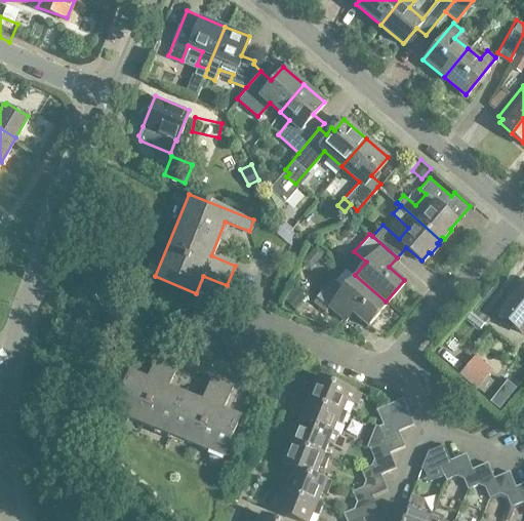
[(315,243),(304,256),(310,263),(316,256),(320,261),(326,253),(315,243)]
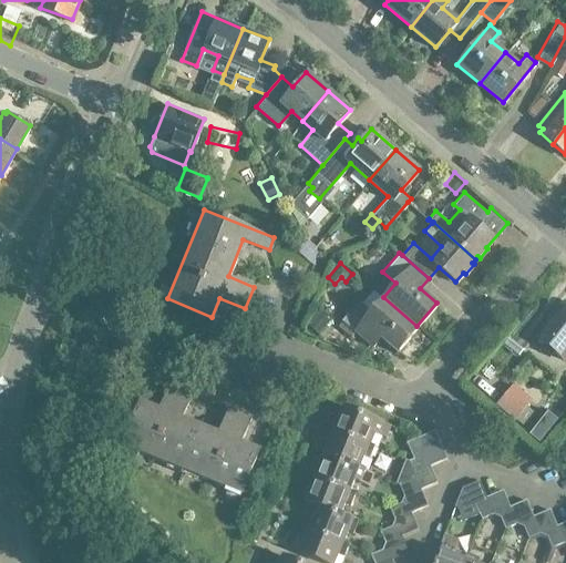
[(417,326),(383,297),(370,311),(358,300),(338,324),(351,335),(354,331),(371,345),(379,335),(395,350),(417,326)]
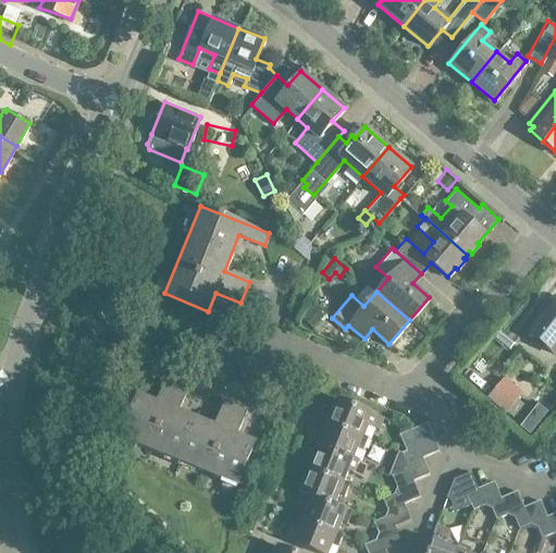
[(555,304),(550,299),(526,330),(553,352),(555,346),(555,304)]
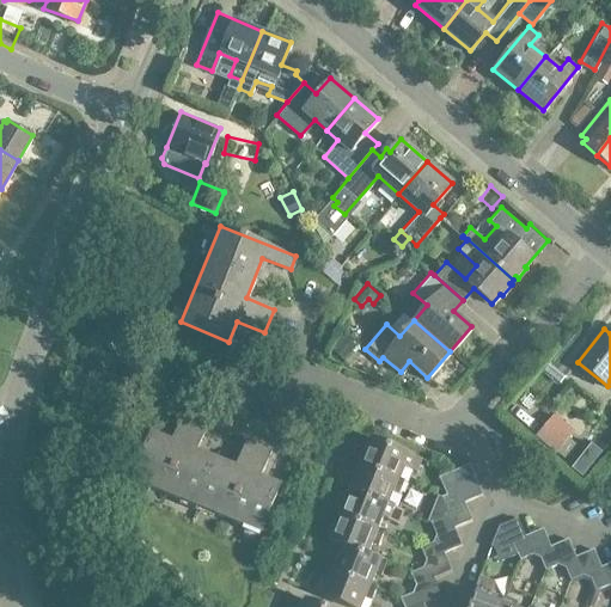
[(331,348),(343,359),(355,343),(343,333),(331,348)]
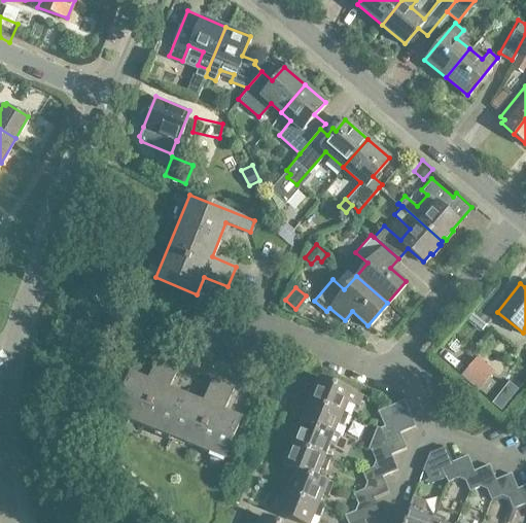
[(130,371),(113,412),(224,457),(241,416),(222,409),(233,385),(212,377),(203,401),(168,386),(177,362),(158,354),(147,378),(130,371)]
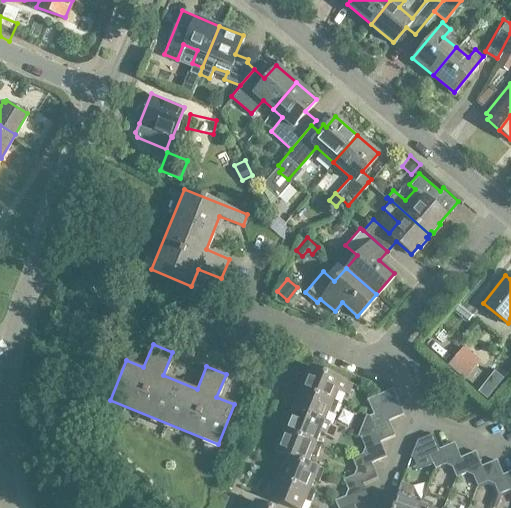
[(463,344),(448,363),(465,377),(480,359),(463,344)]
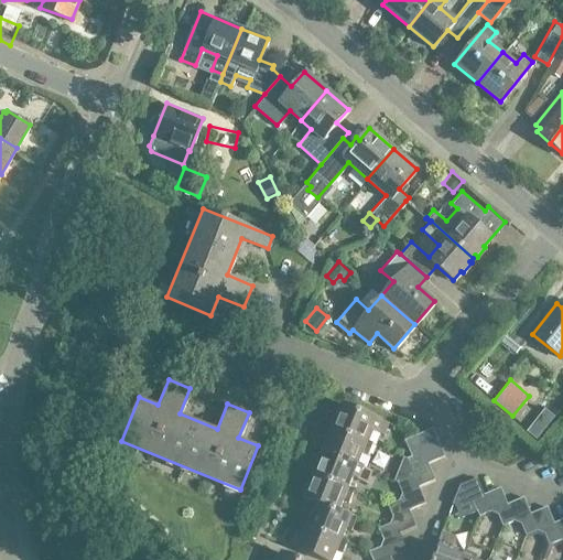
[(340,402),(331,426),(366,440),(366,439),(371,441),(376,430),(383,433),(389,422),(340,402)]
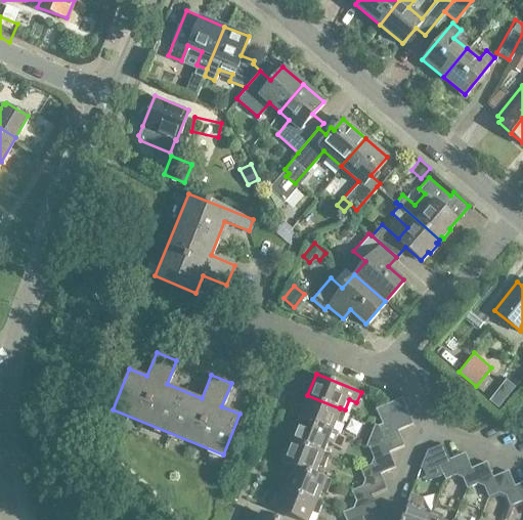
[(513,387),(498,375),(482,394),(497,406),(513,387)]
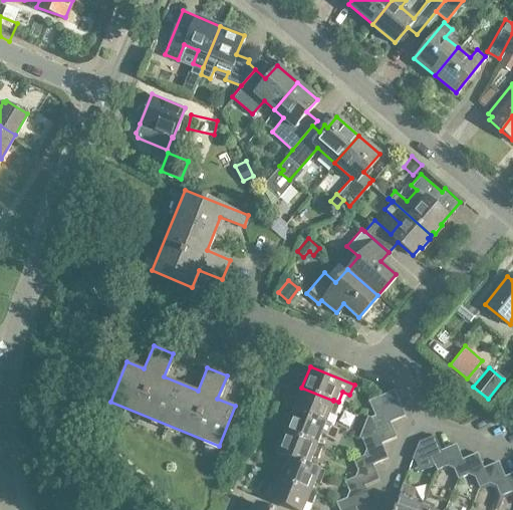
[(333,401),(301,388),(293,409),(325,422),(325,421),(329,423),(333,414),(336,415),(340,403),(338,402),(333,400),(333,401)]
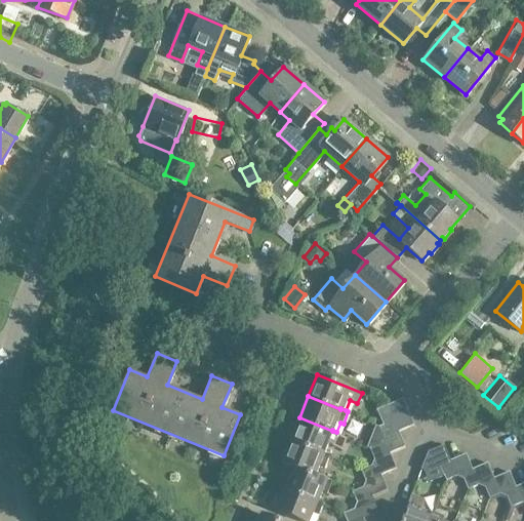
[(394,431),(398,429),(413,423),(402,396),(387,402),(375,407),(383,423),(389,419),(394,431)]
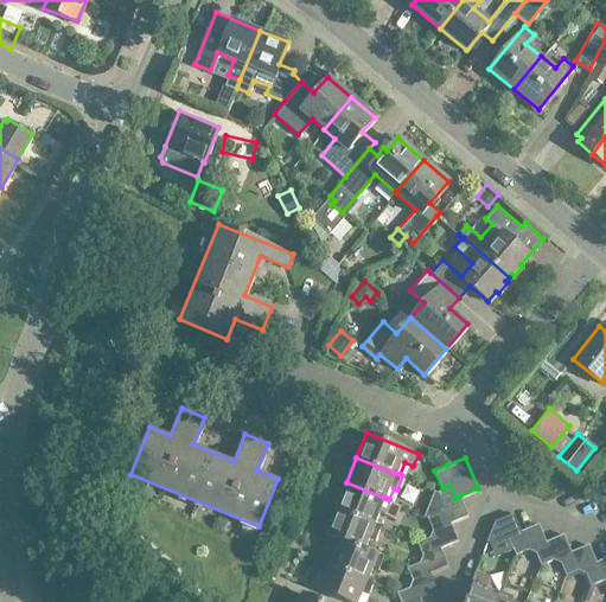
[(346,482),(336,507),(374,523),(378,524),(383,512),(395,518),(401,504),(389,499),(384,497),(384,498),(346,482)]
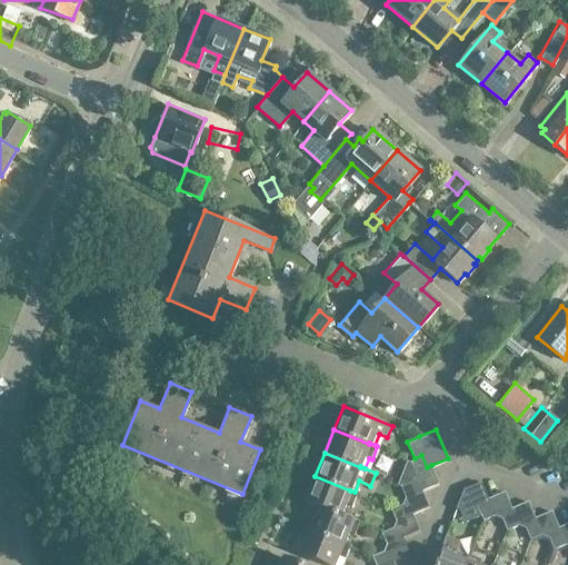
[(421,455),(415,458),(410,459),(408,459),(399,483),(400,483),(412,478),(417,491),(422,488),(438,482),(431,465),(427,467),(421,455)]
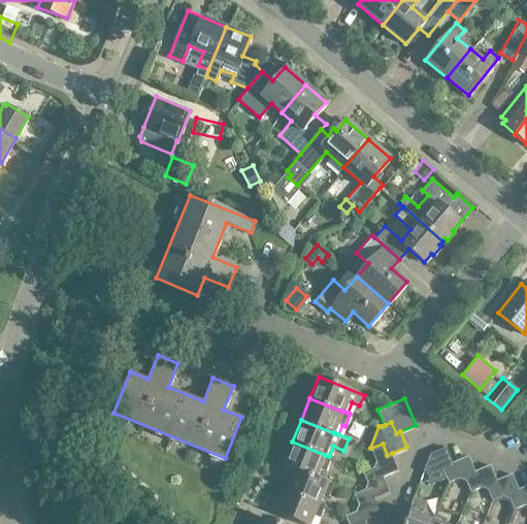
[(325,455),(292,441),(283,464),(287,465),(295,469),(316,477),(317,477),(320,478),(324,467),(327,469),(332,457),(329,456),(325,455)]
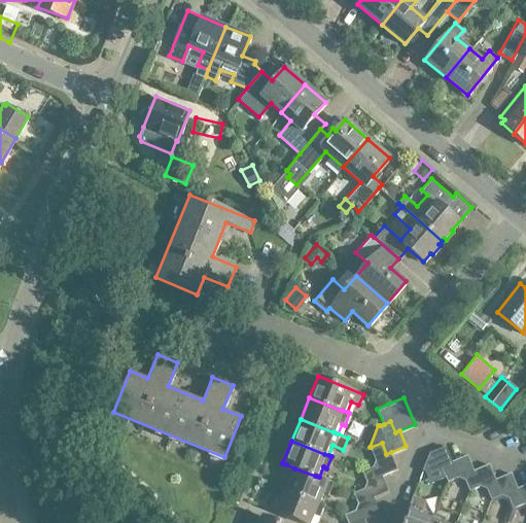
[(397,467),(391,452),(386,454),(382,443),(371,447),(376,459),(373,464),(378,476),(382,474),(397,467)]
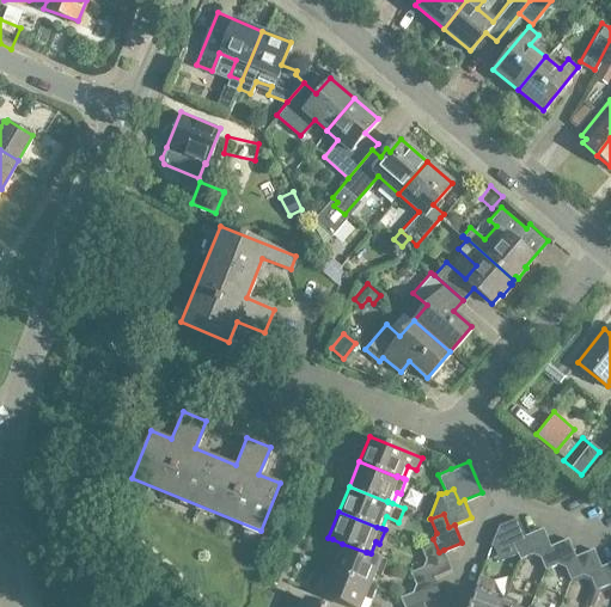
[(526,539),(525,533),(517,516),(498,523),(490,544),(495,546),(501,559),(518,552),(514,544),(526,539)]
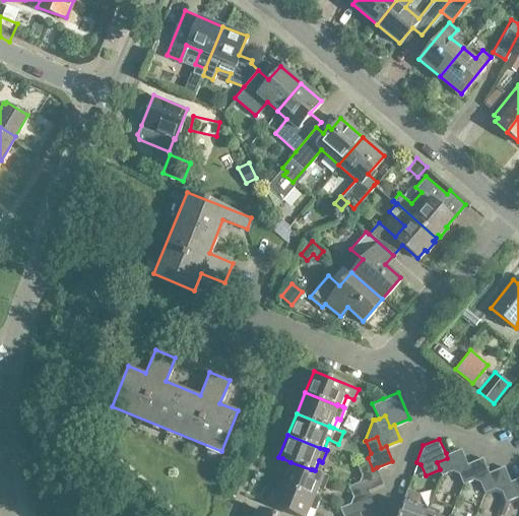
[(460,447),(446,453),(447,458),(437,462),(440,469),(441,473),(453,468),(458,471),(469,466),(467,462),(460,447)]
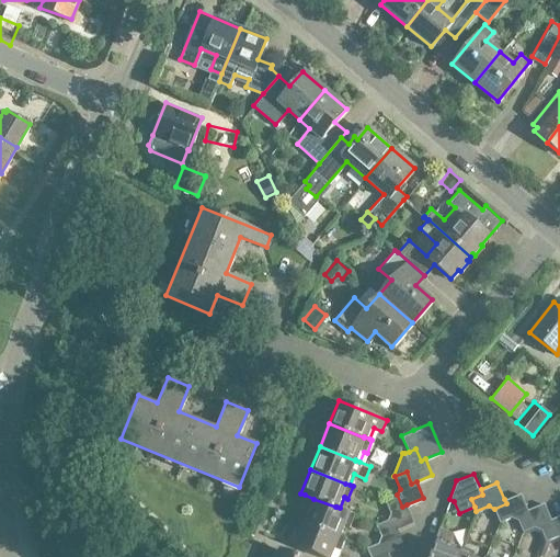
[(521,492),(504,499),(506,503),(494,509),(499,520),(512,515),(517,519),(529,513),(527,509),(521,492)]
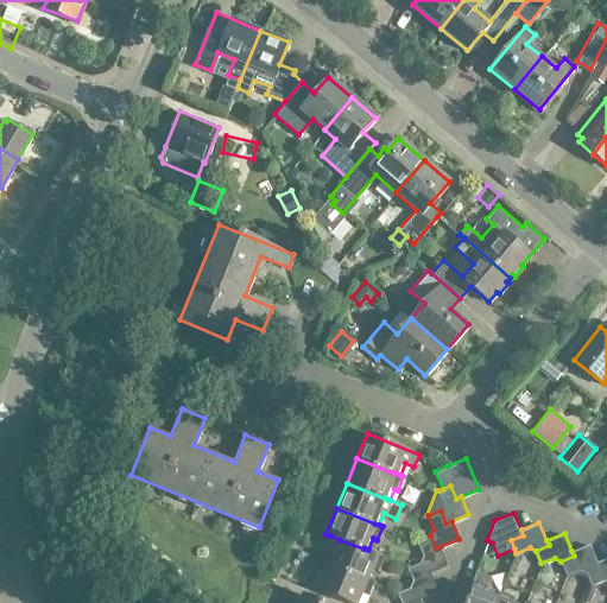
[(340,540),(330,535),(324,551),(327,556),(324,562),(329,564),(367,579),(367,578),(372,581),(377,569),(380,570),(386,557),(368,550),(365,548),(364,548),(340,540)]
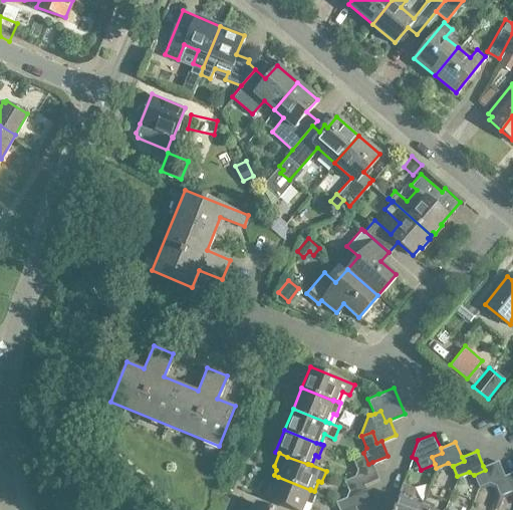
[(368,464),(363,453),(353,458),(357,469),(355,474),(359,485),(363,483),(378,477),(372,462),(368,464)]
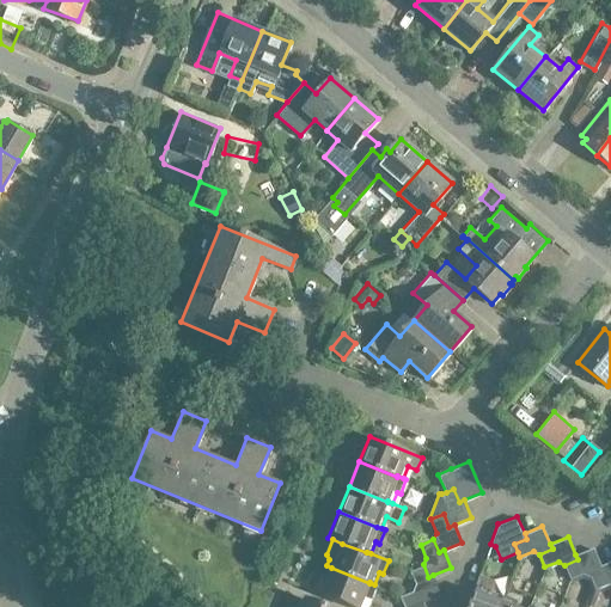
[(593,546),(575,555),(578,559),(564,565),(570,577),(584,571),(590,575),(603,570),(600,564),(593,546)]
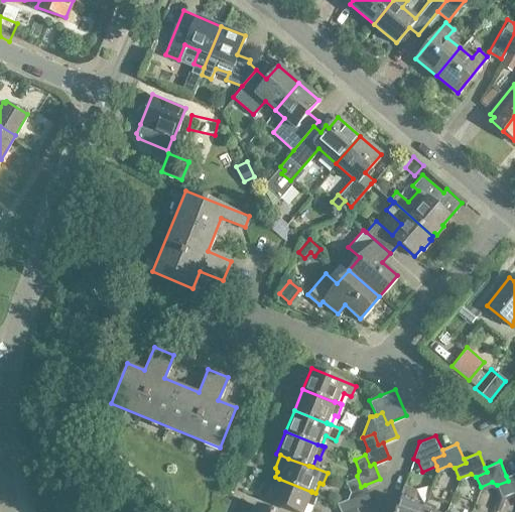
[(106,472),(100,477),(105,483),(111,478),(106,472)]
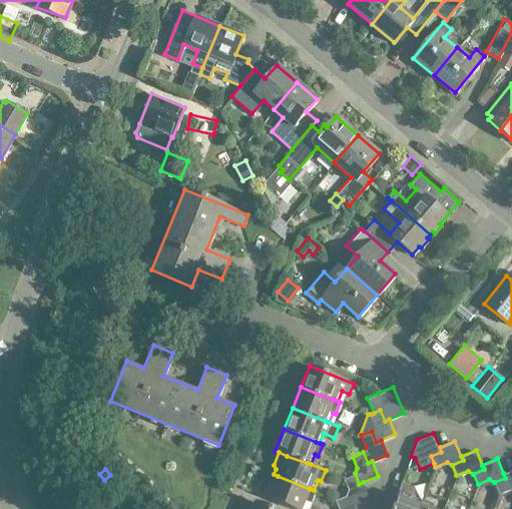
[(505,478),(494,482),(499,493),(510,488),(511,489),(511,469),(503,473),(505,478)]
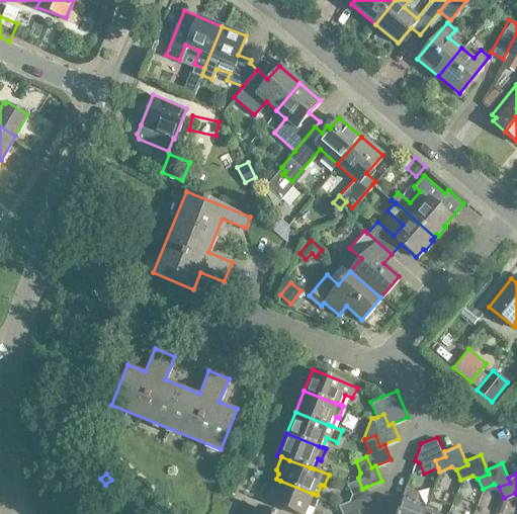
[(362,489),(358,478),(347,483),(352,494),(349,500),(353,510),(358,509),(372,503),(366,487),(362,489)]
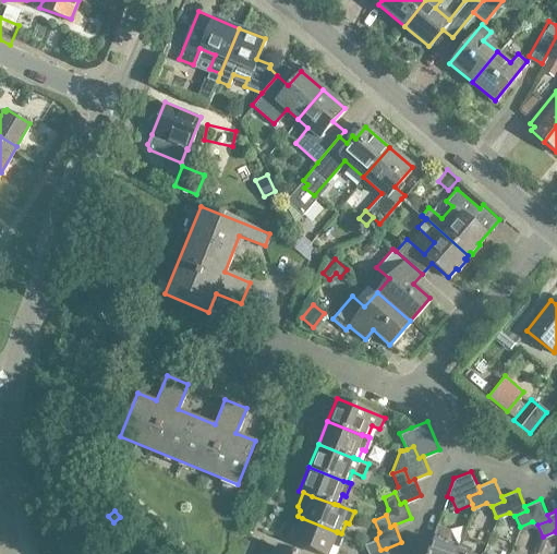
[(337,532),(302,518),(292,542),(322,553),(331,553),(336,544),(339,546),(344,534),(341,533),(337,531),(337,532)]
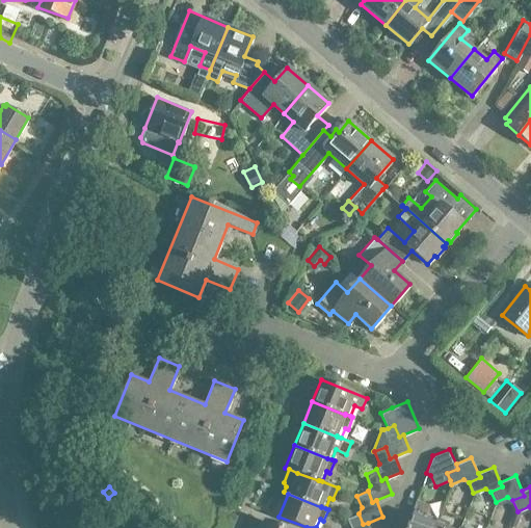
[(433,527),(435,524),(435,523),(424,519),(429,505),(416,499),(412,508),(415,509),(406,527),(433,527)]
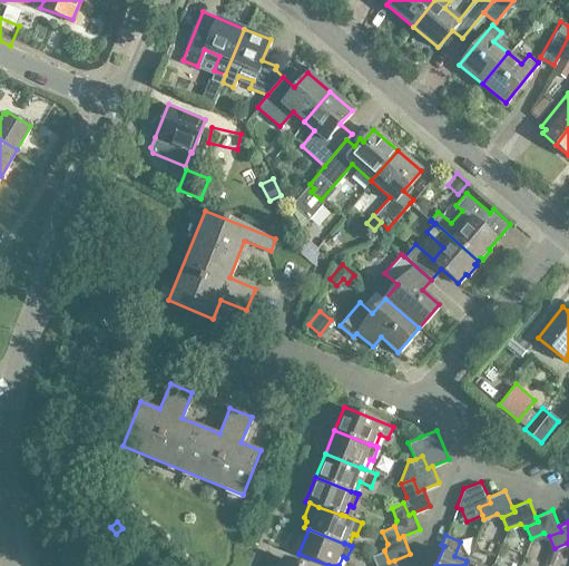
[(389,562),(384,550),(372,555),(376,565),(396,565),(394,560),(389,562)]
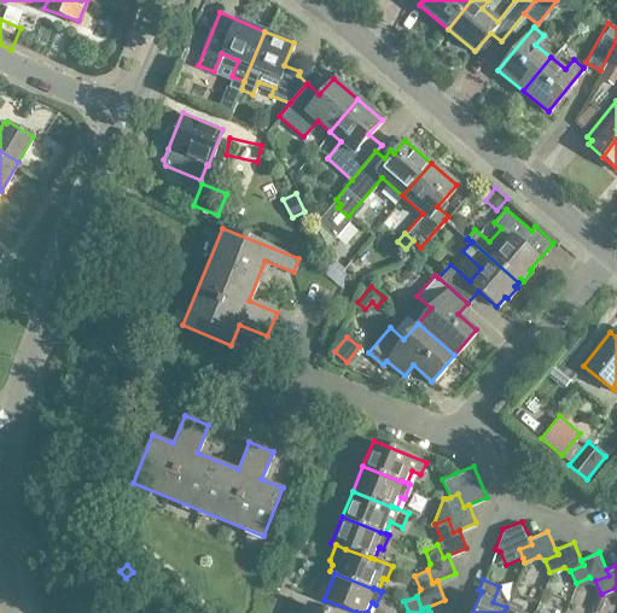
[(506,608),(504,612),(519,612),(518,612),(521,607),(508,602),(506,607),(506,608)]
